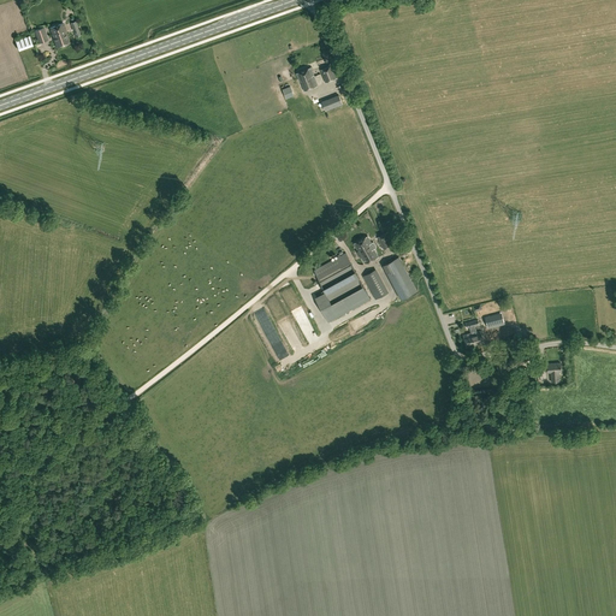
[(76,37),(81,35),(76,22),(71,23),(76,37)]
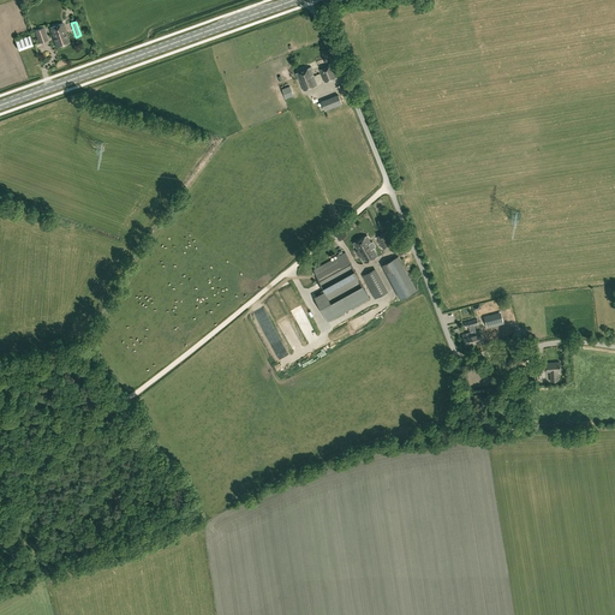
[(57,48),(70,43),(64,24),(49,29),(57,48)]
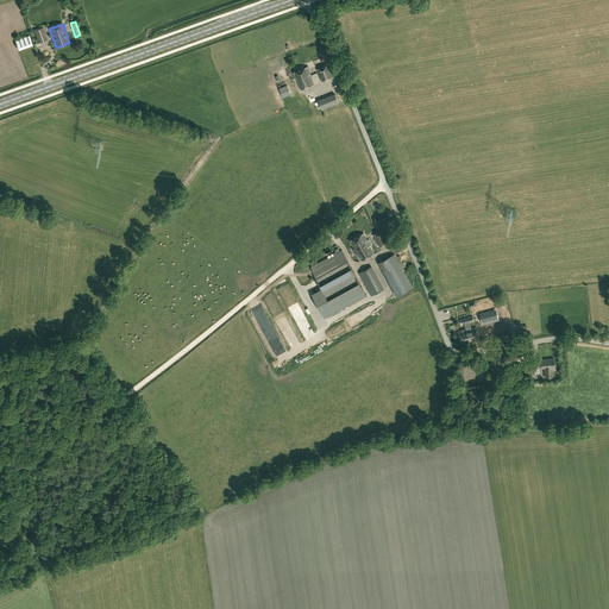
[(38,43),(48,41),(43,27),(35,30),(38,43)]
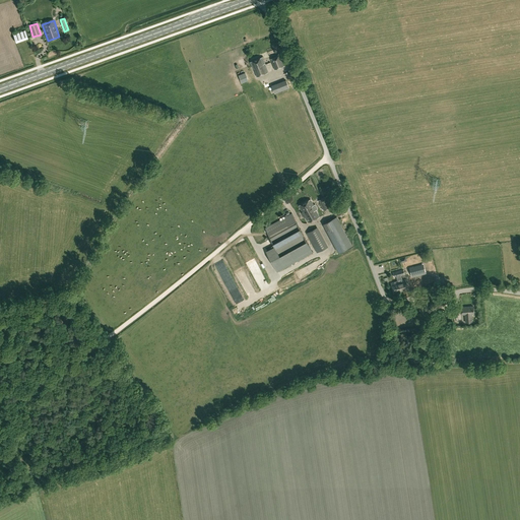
[(27,39),(25,30),(13,35),(16,43),(27,39)]
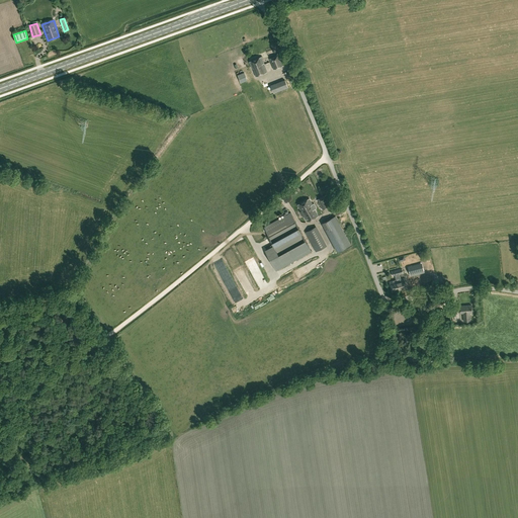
[(273,69),(283,66),(279,55),(269,59),(273,69)]
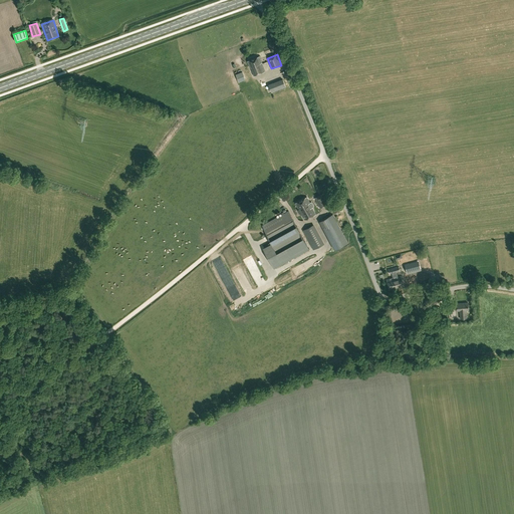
[(250,67),(254,75),(265,71),(262,63),(259,56),(247,61),(250,67)]
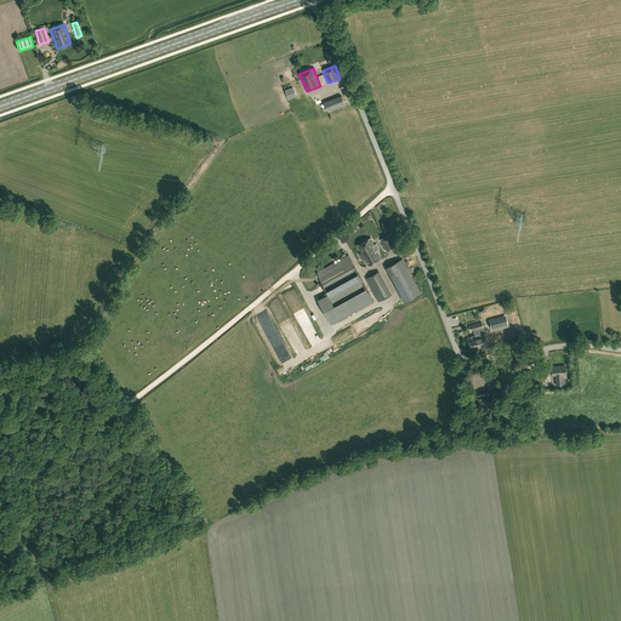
[(331,119),(328,112),(346,106),(342,96),(324,102),(317,104),(324,123),(331,119)]
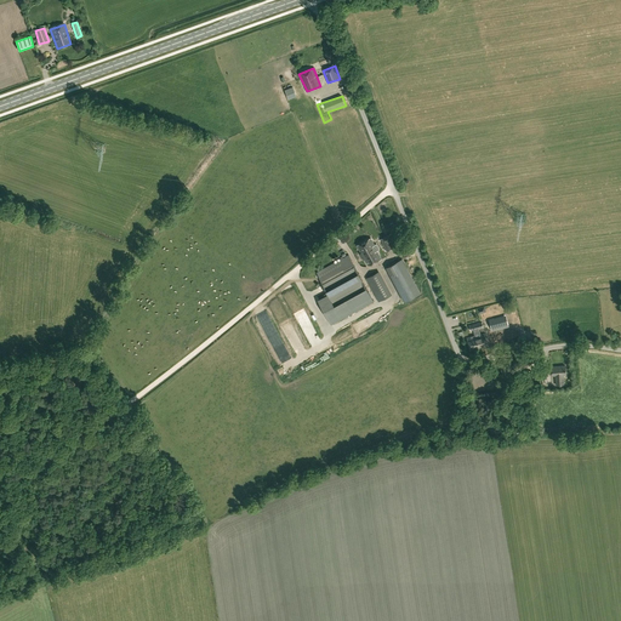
[(387,251),(399,245),(392,233),(381,239),(387,251)]
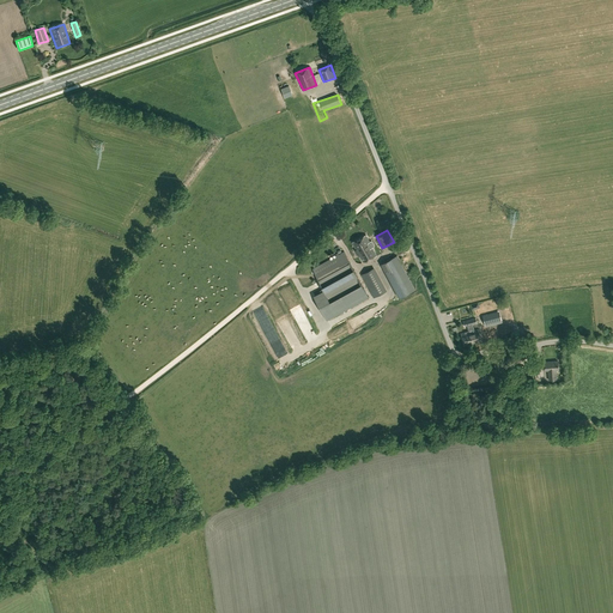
[(370,242),(366,235),(352,242),(356,249),(357,249),(364,262),(376,255),(370,242)]
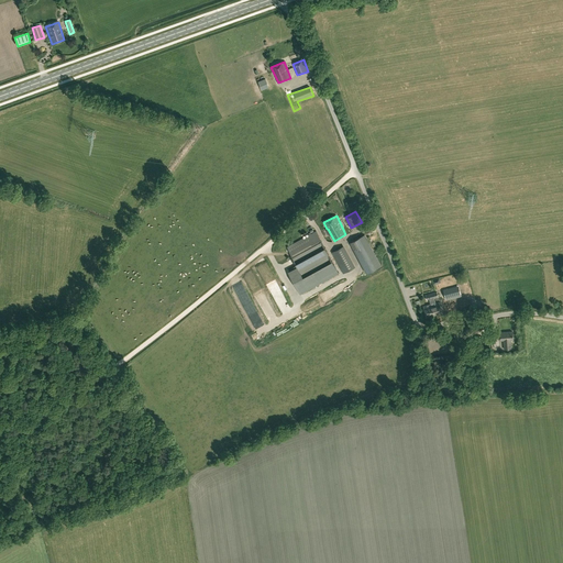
[(339,272),(317,231),(287,247),(299,268),(289,274),(300,294),(339,272)]
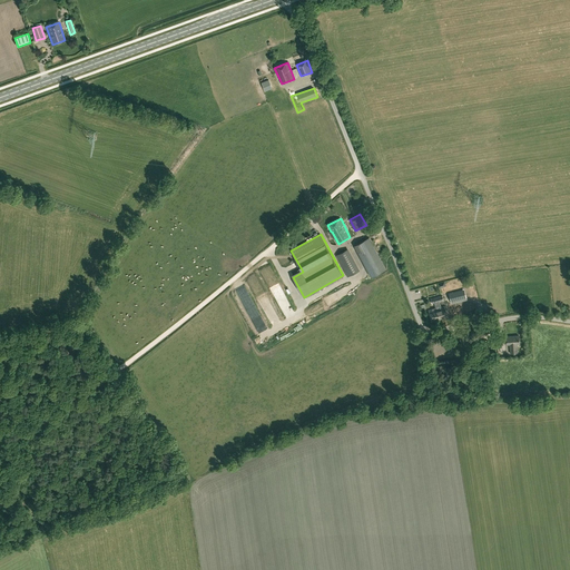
[(367,238),(354,246),(370,277),(384,269),(367,238)]
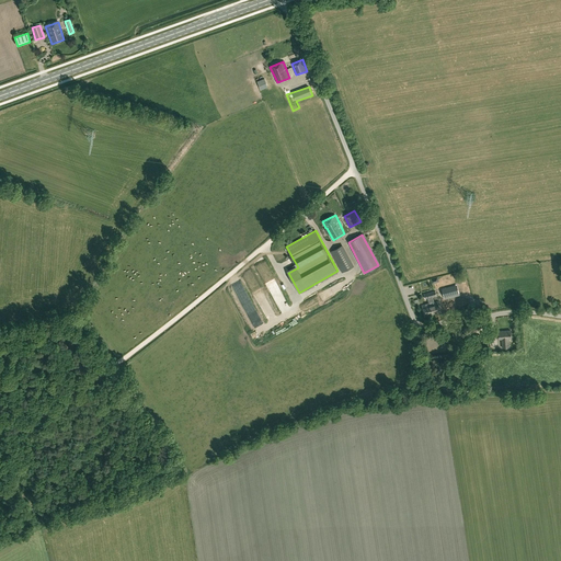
[(331,252),(342,273),(354,266),(348,255),(347,255),(342,245),(331,252)]
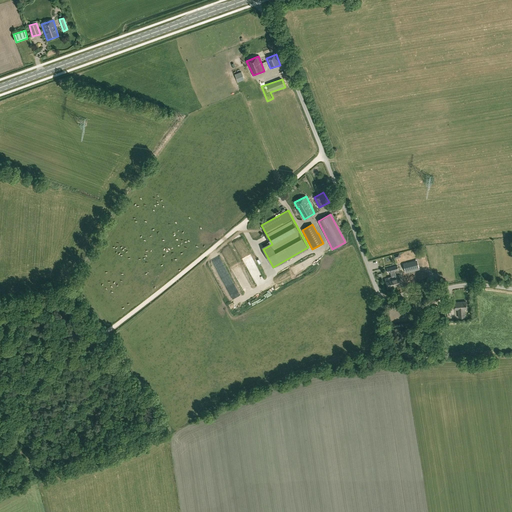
[(251,242),(235,252),(238,258),(255,248),(251,242)]
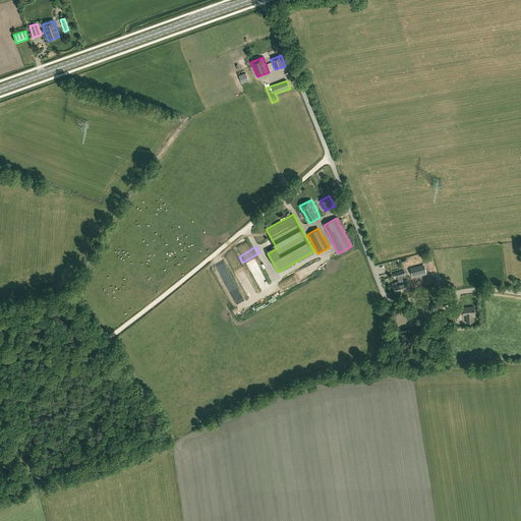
[(423,274),(421,266),(411,268),(413,276),(423,274)]
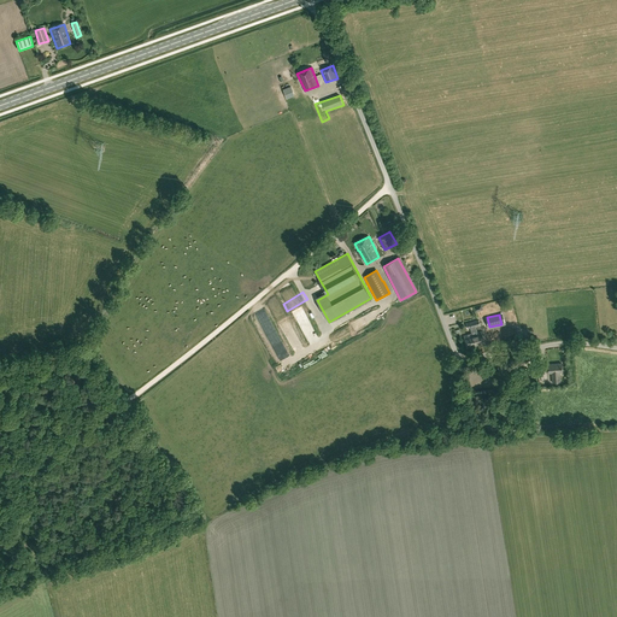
[(466,323),(468,328),(470,328),(472,334),(464,336),(468,348),(486,344),(482,331),(477,333),(476,327),(480,325),(479,319),(466,323)]
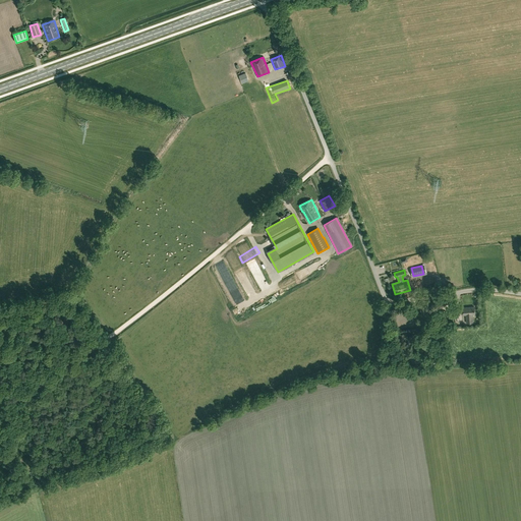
[(463,307),(463,313),(463,314),(466,314),(466,323),(473,323),(473,314),(475,313),(474,306),(463,307)]
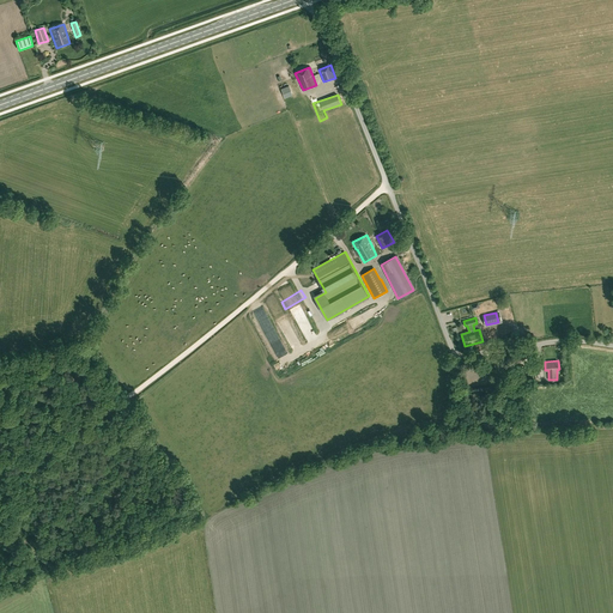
[(495,407),(497,419),(505,417),(503,405),(495,407)]
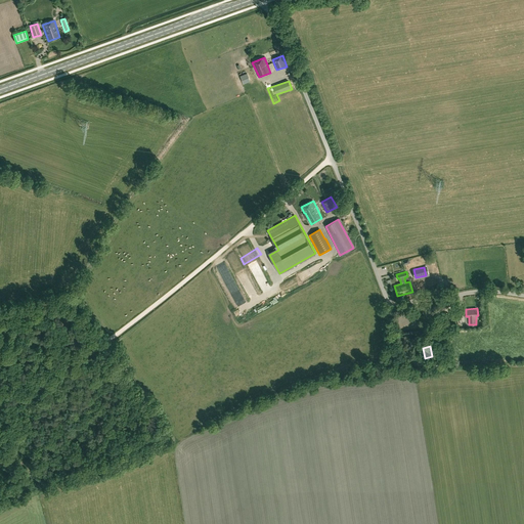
[(407,363),(425,359),(423,353),(405,357),(407,363)]
